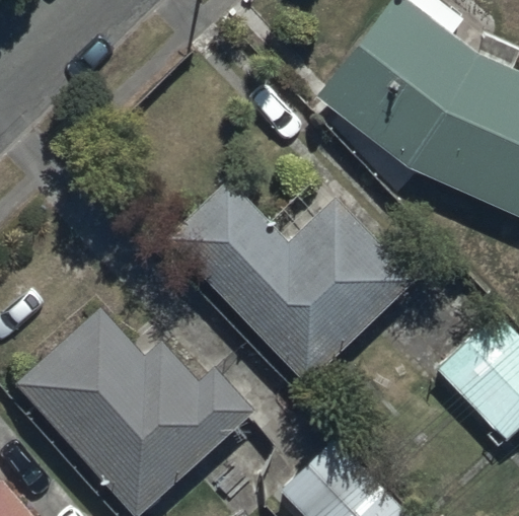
[(463,17),(439,0),(387,0),(320,95),(405,167),(518,218),(518,68),(512,65),(518,50),(518,47),(477,28),(469,45),(452,30),(463,17)]
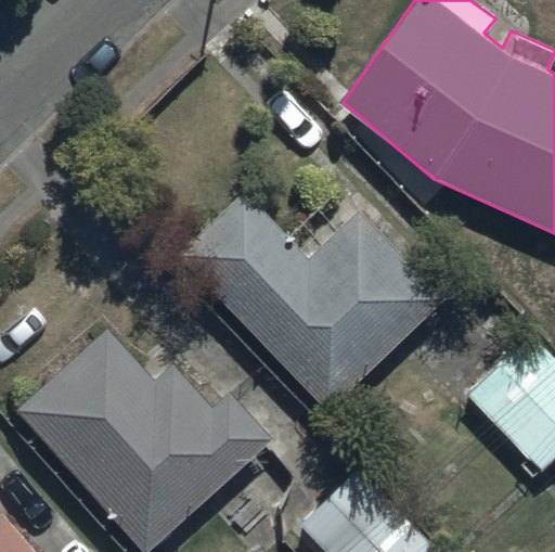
[(441,299),(351,208),(308,252),(242,185),(175,253),(332,410),(441,299)]
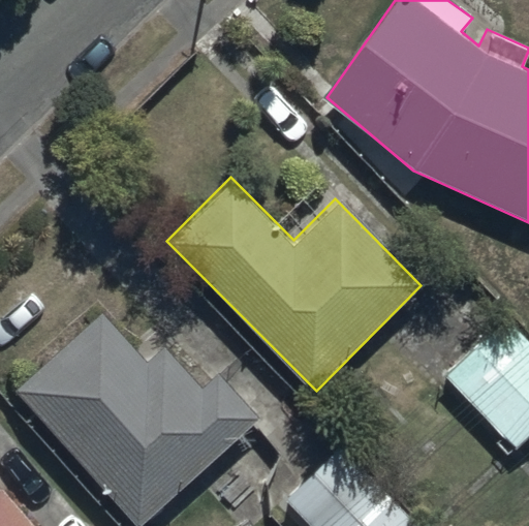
[(145,360),(100,310),(12,391),(136,525),(143,525),(262,418),(219,370),(203,385),(163,342),(145,360)]
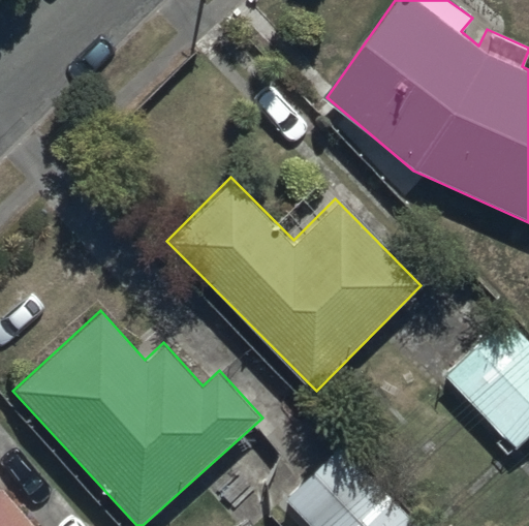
[(528,437),(528,341),(501,314),(441,375),(518,450),(528,437)]
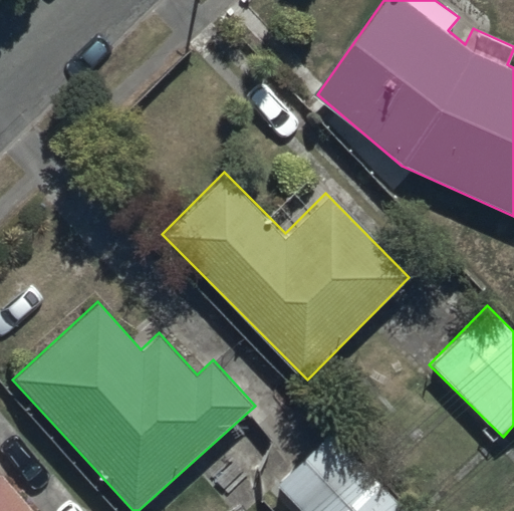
[(407,510),(329,435),(272,492),(291,510),(407,510)]
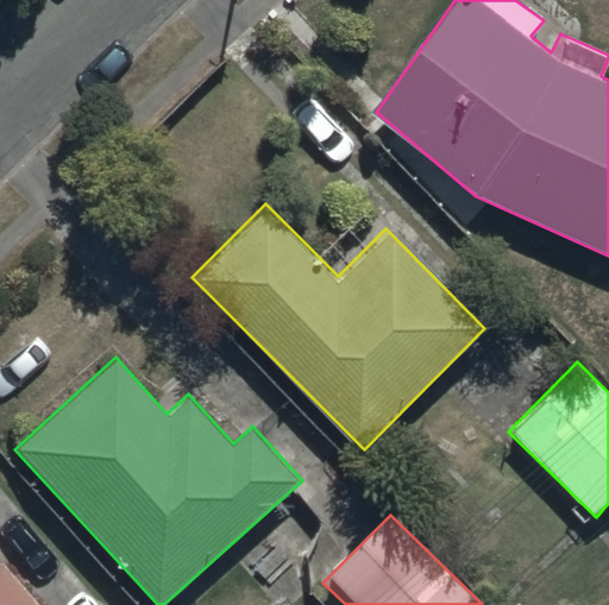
[(37,604),(0,561),(0,604),(37,604)]
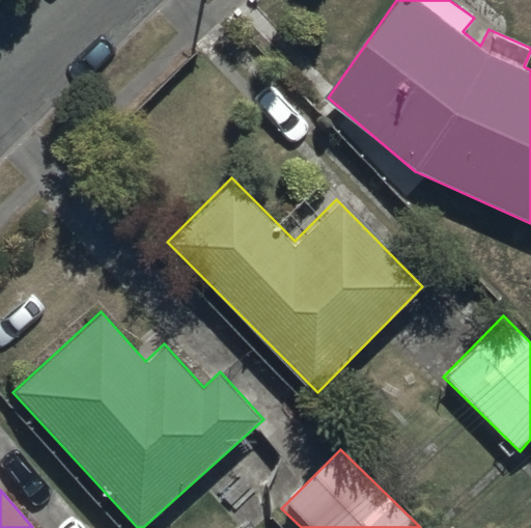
All buildings are outlined.
